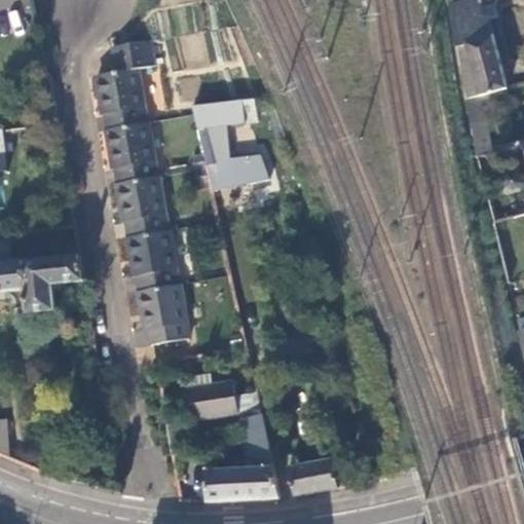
[(461,0),(447,4),(455,49),(462,88),(464,98),(485,92),(506,87),(488,15),(482,17),(478,0),(461,0)]
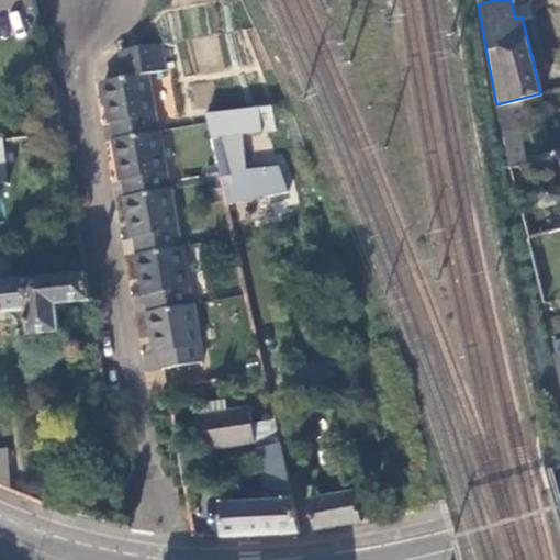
[(160,71),(156,42),(118,48),(122,78),(101,81),(105,105),(109,122),(112,121),(114,137),(154,130),(144,74),(160,71)]
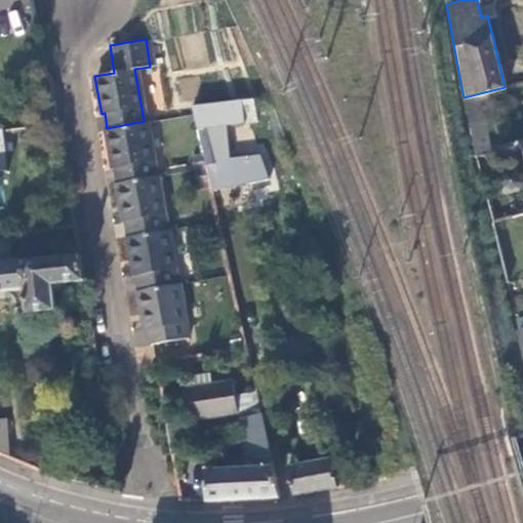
[(484,92),(464,97),(475,156),(488,153),(481,118),(483,117),(482,113),(488,110),(484,92)]
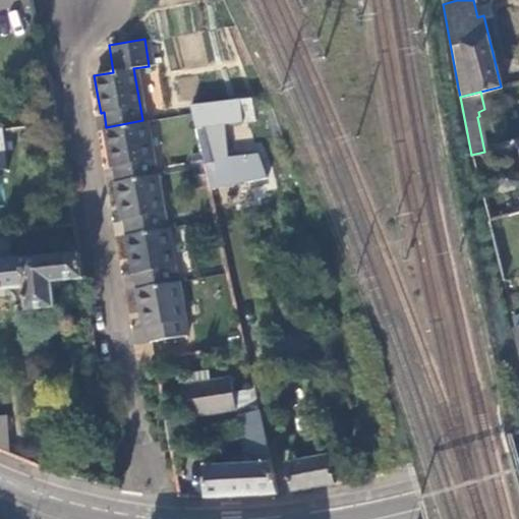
[(255,153),(226,157),(224,122),(252,119),(248,98),(190,103),(191,111),(194,126),(204,124),(213,161),(200,162),(202,165),(207,186),(265,177),(255,153)]
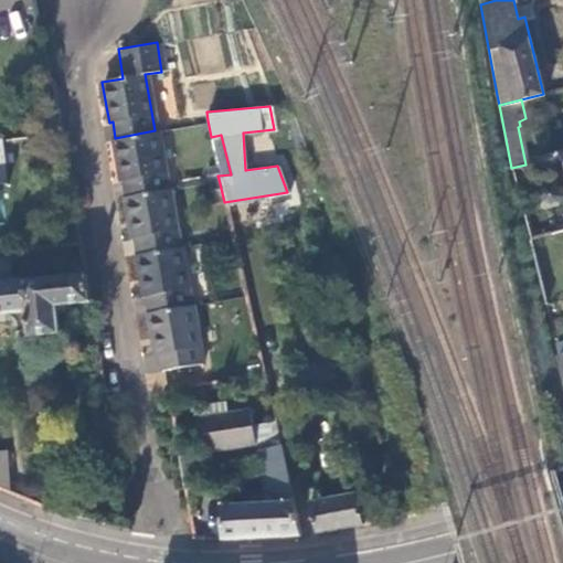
[(155,130),(115,138),(114,138),(118,165),(121,181),(124,180),(126,195),(167,189),(156,130),(155,130)]
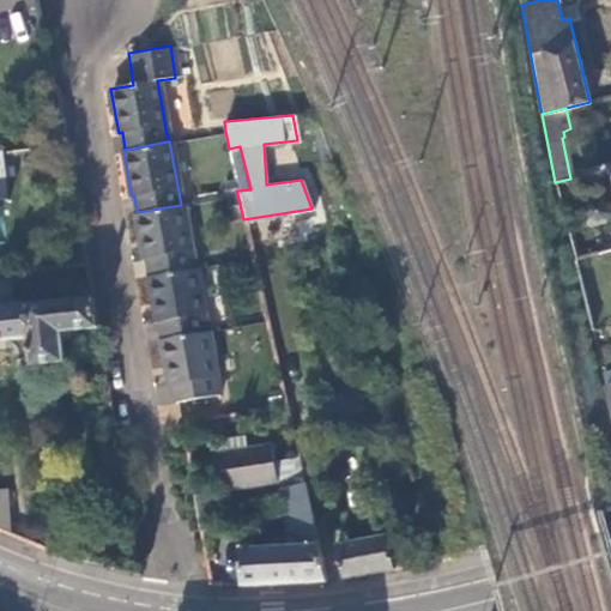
[(235,179),(222,181),(224,197),(237,194),(236,191),(235,183),(235,179)]
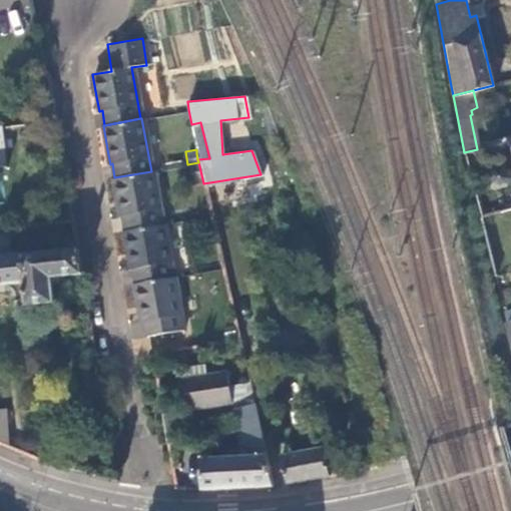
[(491,178),(496,181),(503,179),(507,173),(505,166),(498,162),(492,164),(488,170),(479,173),(481,181),(491,178)]
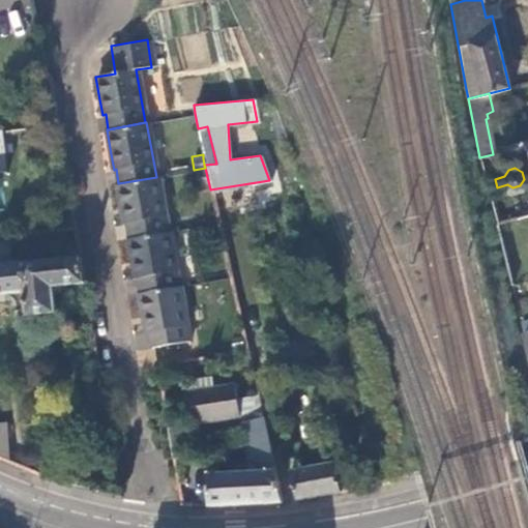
[(118,183),(117,183),(120,206),(123,224),(127,224),(129,237),(167,231),(157,176),(156,177),(118,183)]
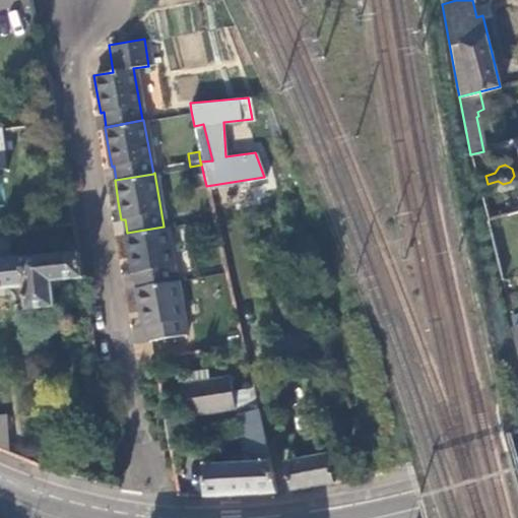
[(127,233),(125,234),(129,256),(132,272),(135,272),(137,286),(176,279),(166,227),(164,227),(127,233)]
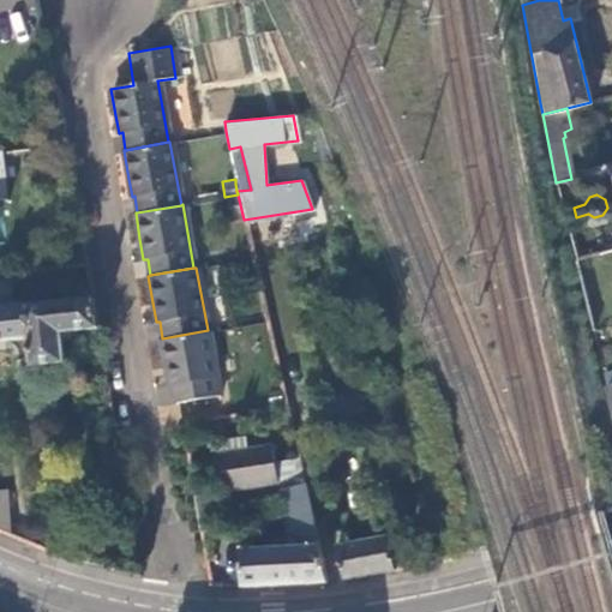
[(0,289),(25,287),(23,269),(0,271),(0,289)]
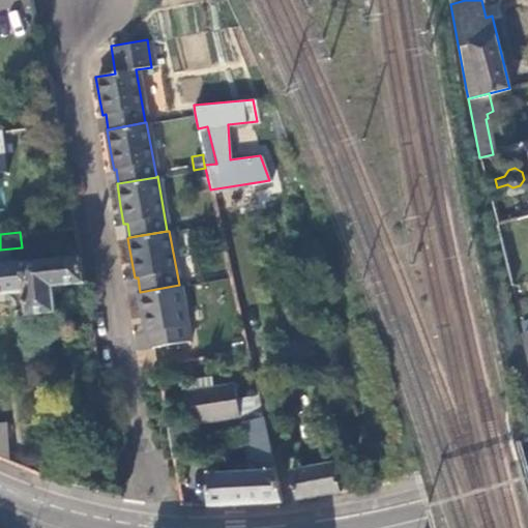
[(23,262),(21,262),(24,290),(26,314),(27,314),(54,311),(52,286),(83,283),(80,257),(23,262)]
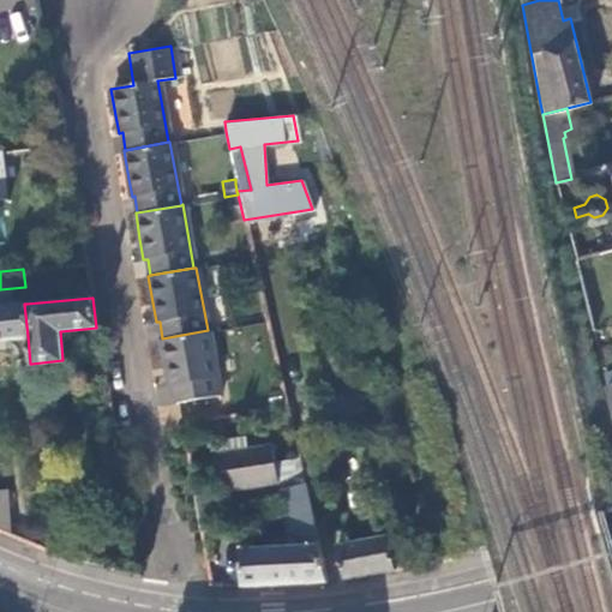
[(0,339),(28,336),(24,304),(0,306),(0,339)]
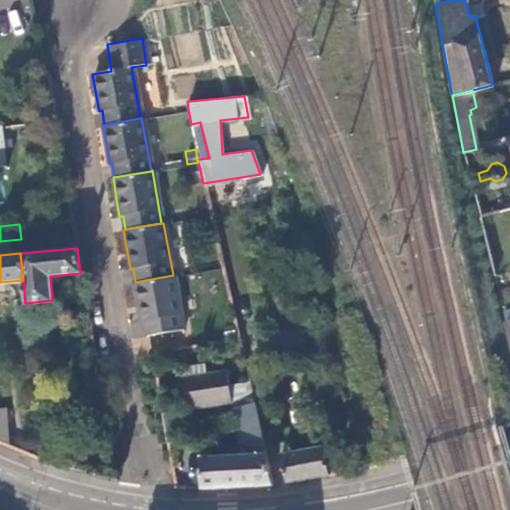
[(135,282),(134,282),(139,306),(141,319),(143,319),(146,335),(184,328),(174,275),(173,275),(135,282)]
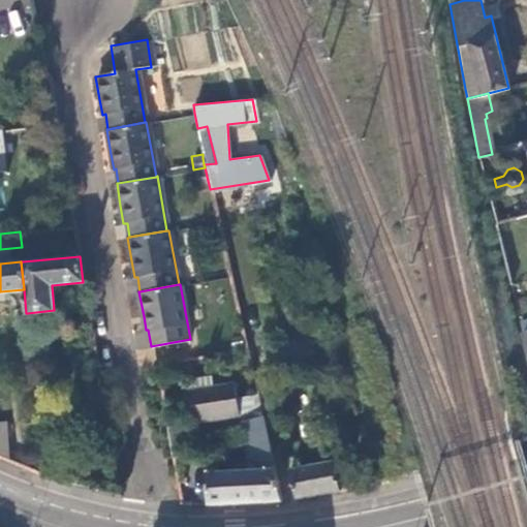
[(240,420),(262,415),(257,394),(236,398),(233,382),(212,385),(210,376),(188,379),(195,423),(239,415),(240,420)]
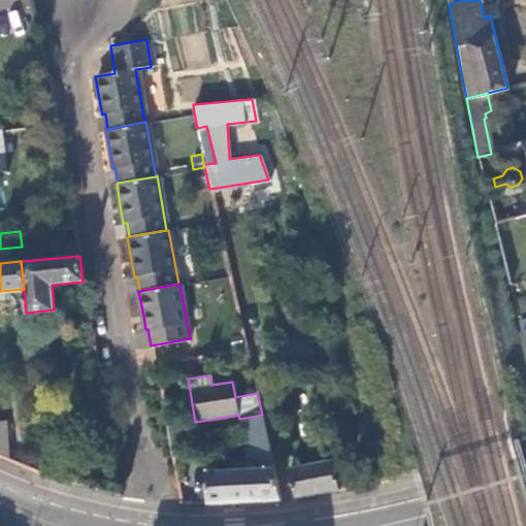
[(241,501),(280,499),(267,440),(262,415),(239,419),(248,462),(229,463),(229,470),(205,471),(207,503),(241,501)]
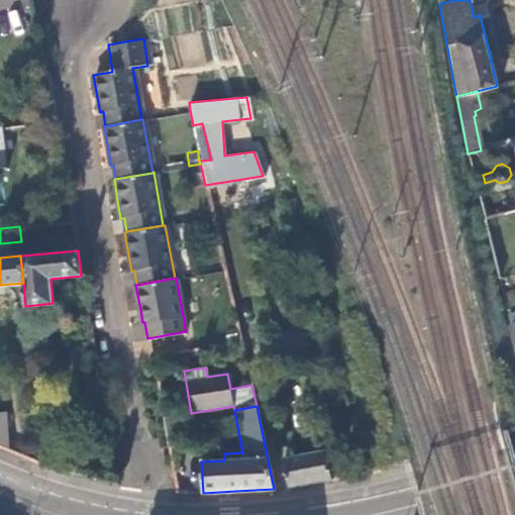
[(0,445),(9,449),(3,408),(0,408),(0,445)]
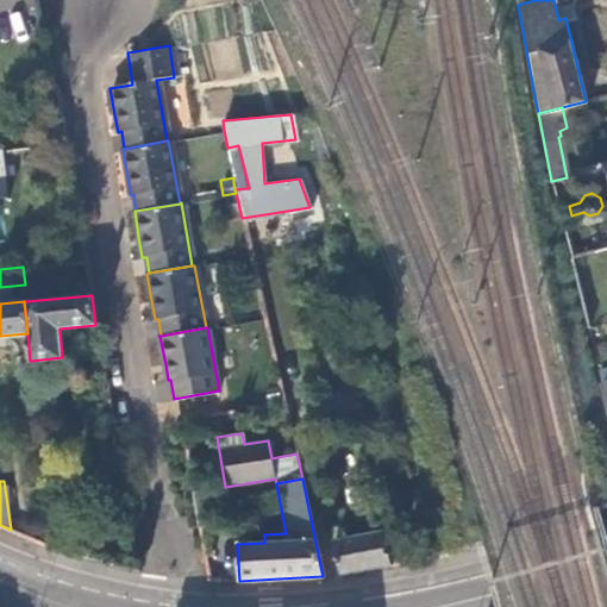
[(383,533),(335,542),(339,574),(364,569),(389,564),(383,533)]
